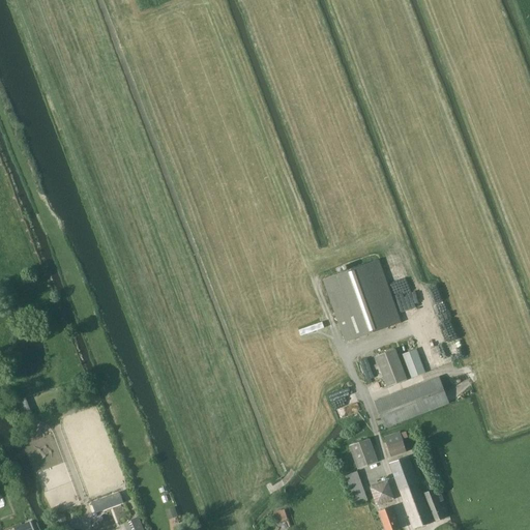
[(379,260),(323,280),(346,343),(402,323),(379,260)]
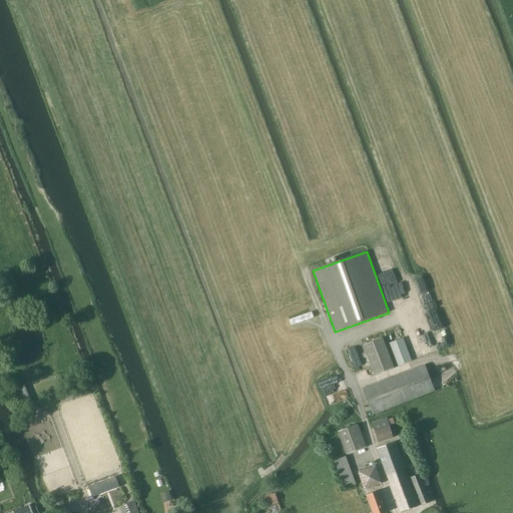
[(375,375),(380,373),(395,368),(383,338),(363,345),(375,375)]
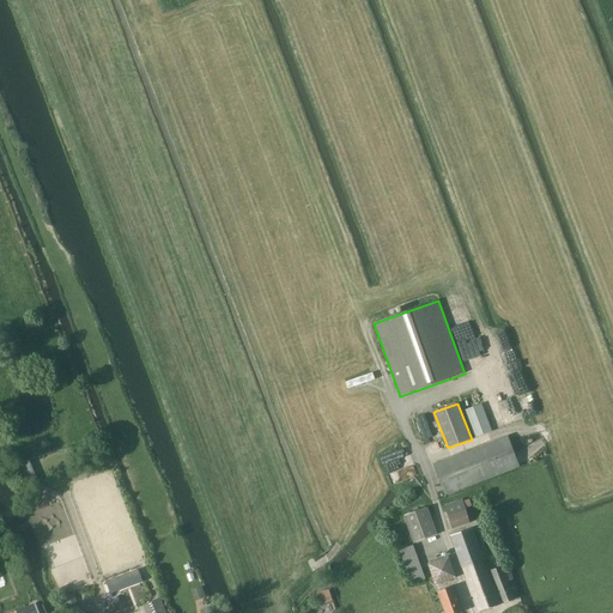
[(475,438),(492,431),(481,404),(465,411),(475,438)]
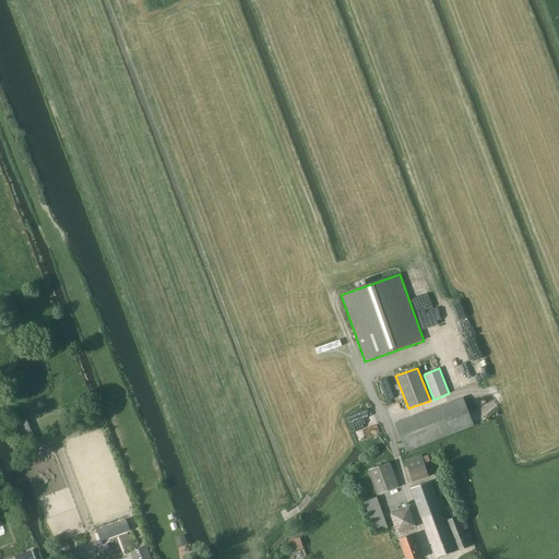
[(406,451),(474,425),(463,399),(395,424),(406,451)]
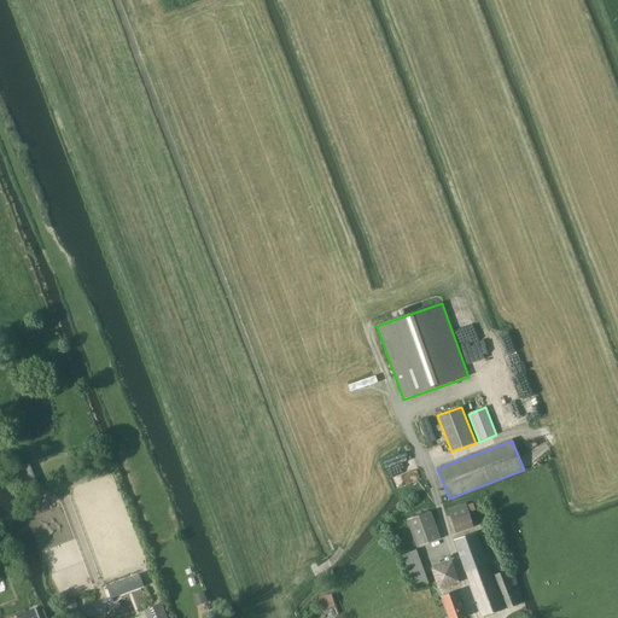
[(30,464),(18,467),(28,491),(39,487),(30,464)]
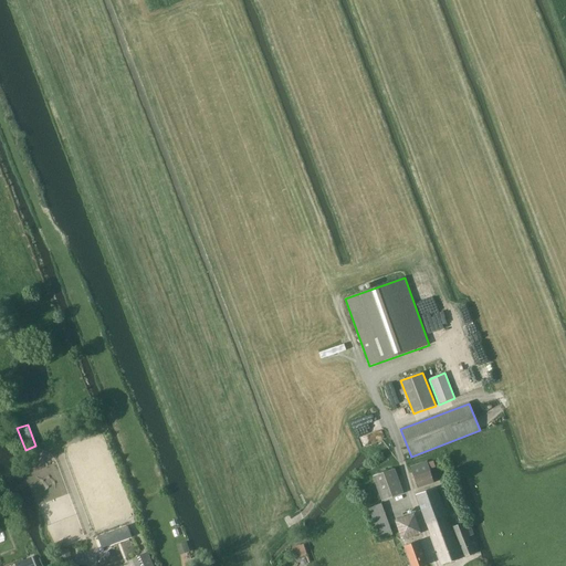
[(436,468),(433,461),(428,462),(427,461),(410,467),(418,489),(435,483),(430,471),(431,471),(430,469),(436,468)]
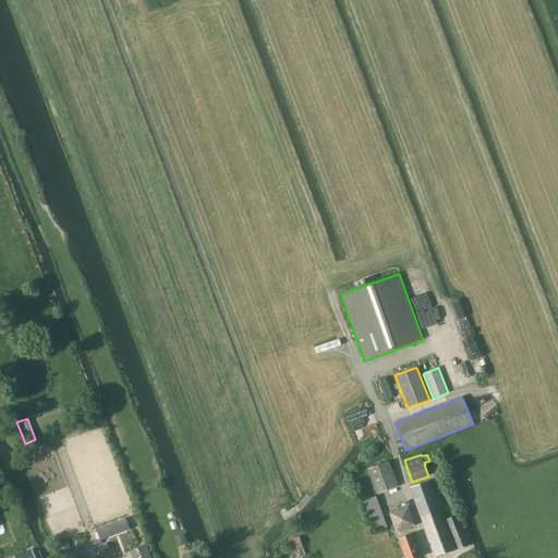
[(377,494),(398,486),(389,462),(367,470),(377,494)]
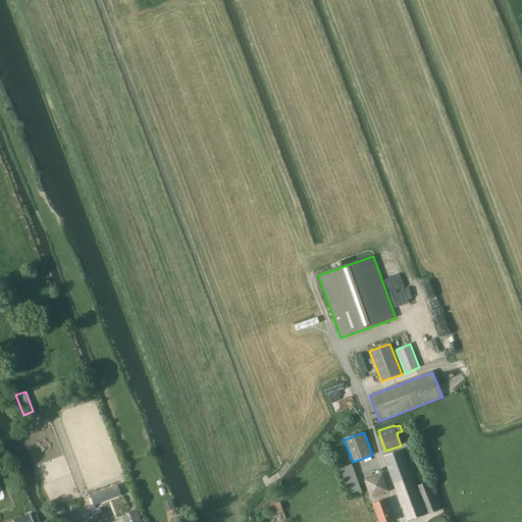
[(403,450),(383,457),(394,483),(394,482),(408,521),(426,515),(423,507),(425,506),(428,514),(438,511),(433,497),(437,494),(434,485),(429,487),(428,482),(418,485),(424,503),(421,503),(411,476),(412,476),(403,450)]
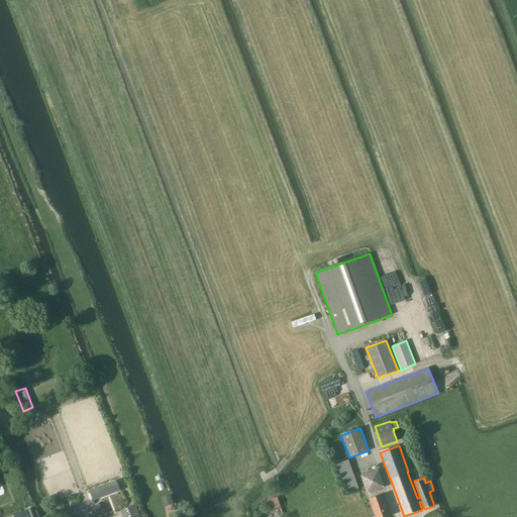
[(347,459),(336,463),(347,493),(358,489),(347,459)]
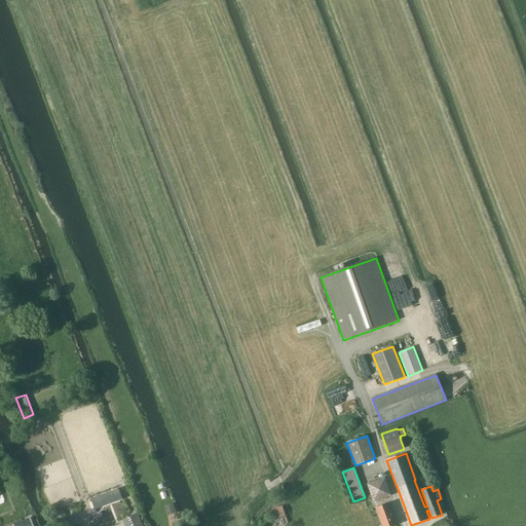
[(386,477),(367,484),(374,502),(392,495),(386,477)]
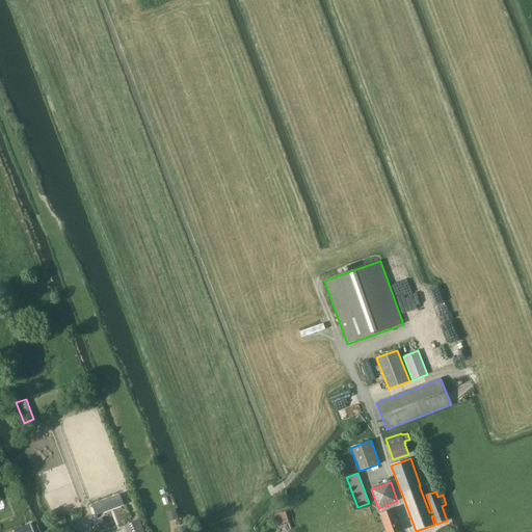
[(387,531),(398,531),(402,531),(394,508),(380,513),(387,531)]
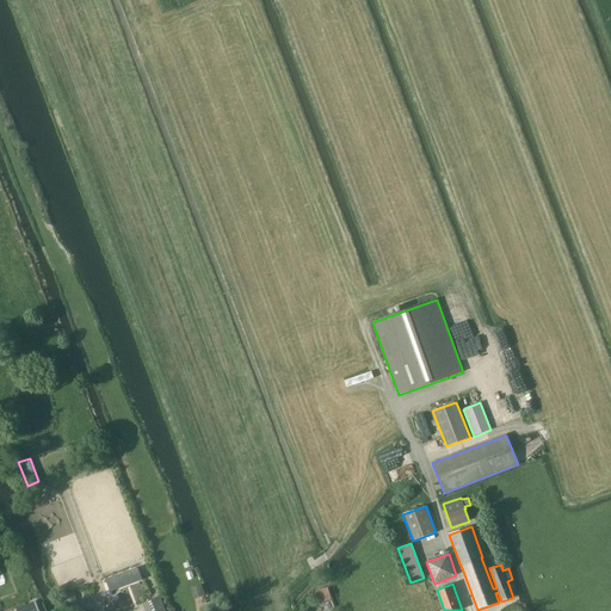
[(207,594),(202,585),(191,588),(195,599),(207,594)]
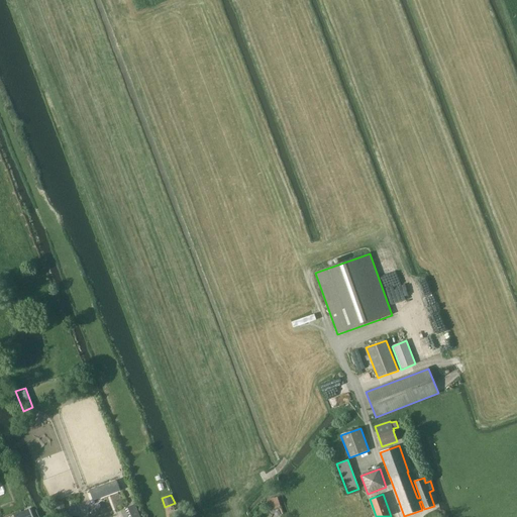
[(270,509),(280,506),(278,500),(267,503),(270,509)]
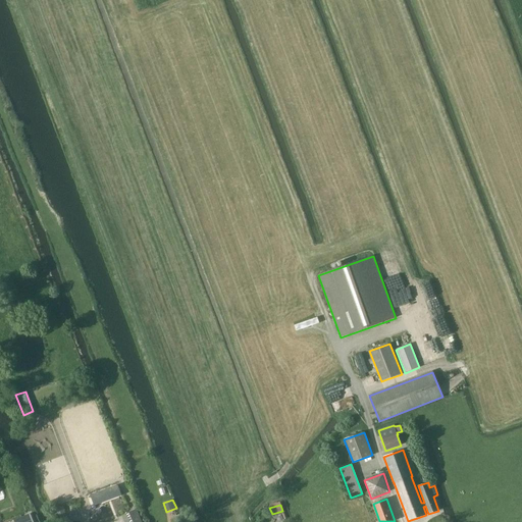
[(67,521),(63,506),(52,509),(55,521),(67,521)]
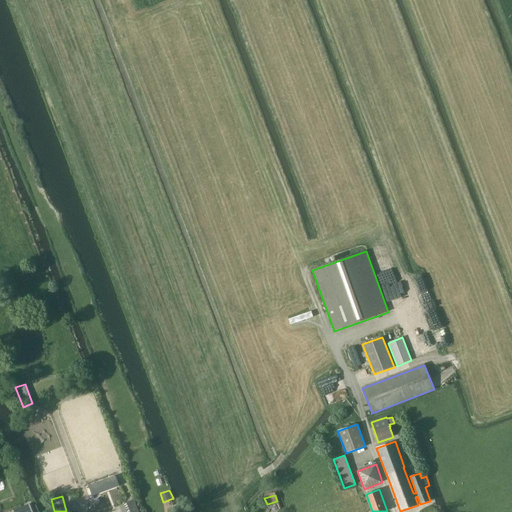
[(139,511),(134,499),(119,505),(122,511),(139,511)]
